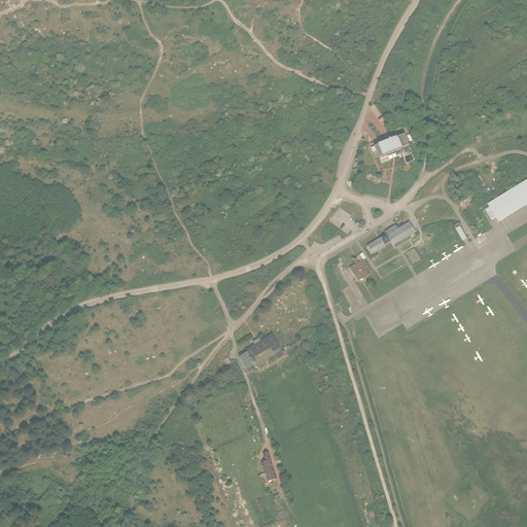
[(401,133),(374,143),(379,156),(408,146),(401,133)]
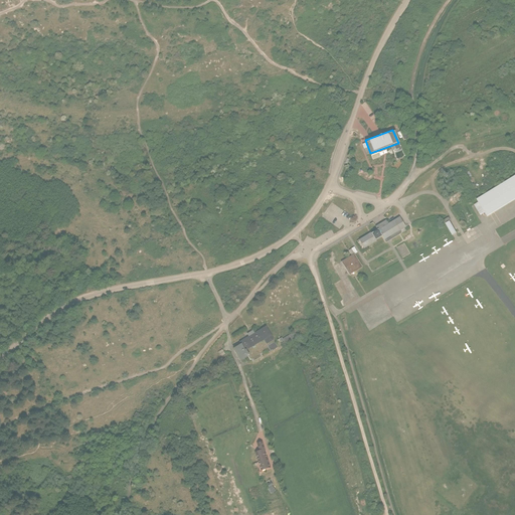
[(404,153),(401,149),(403,147),(400,143),(393,148),(398,157),(404,153)]
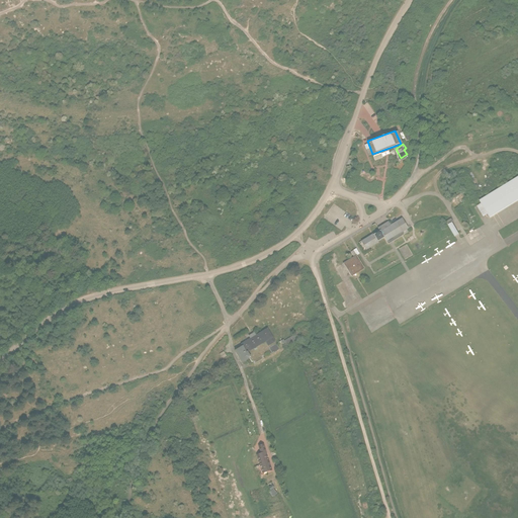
[(517,177),(481,200),(492,219),(517,202),(517,177)]
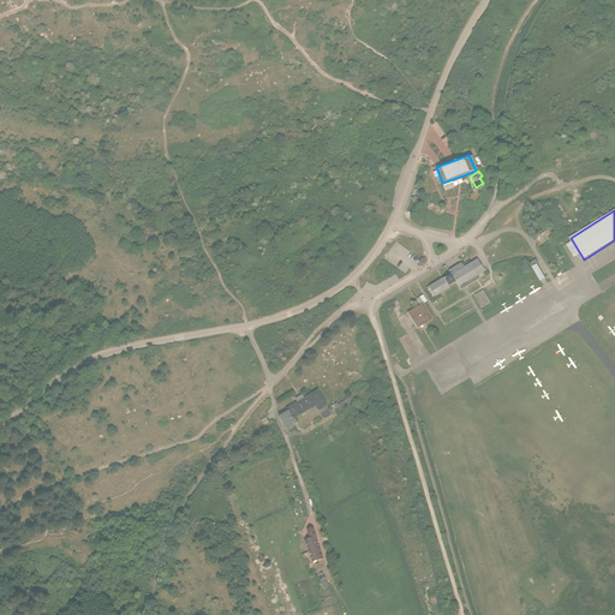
[(461,288),(464,287),(481,278),(478,274),(484,270),(477,257),(464,266),(461,262),(452,268),(449,269),(452,272),(429,286),(435,296),(449,287),(448,286),(457,281),(461,288)]
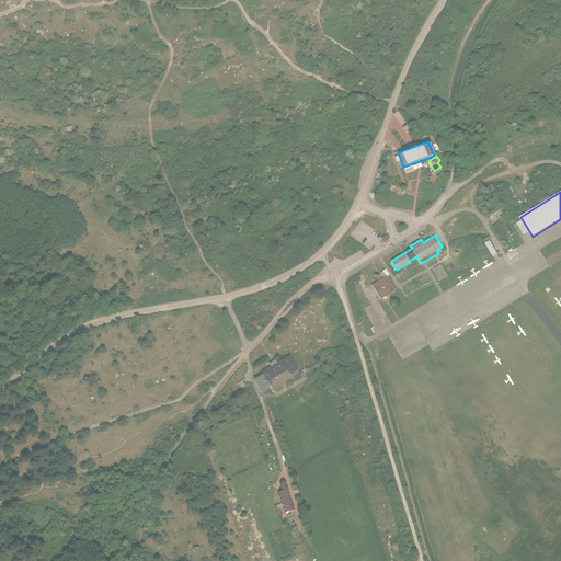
[(497,252),(490,240),(485,242),(493,255),(497,252)]
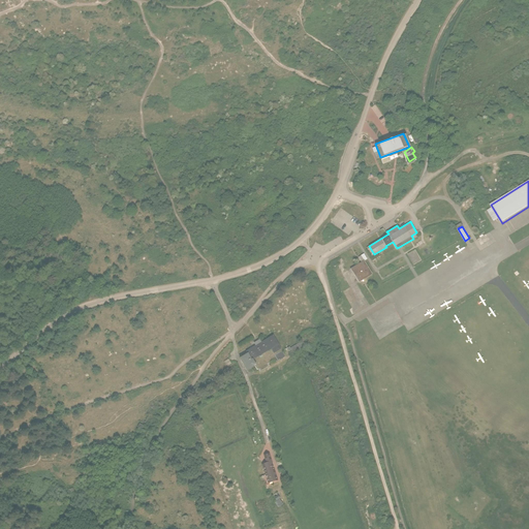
[(364,260),(350,269),(358,282),(372,274),(364,260)]
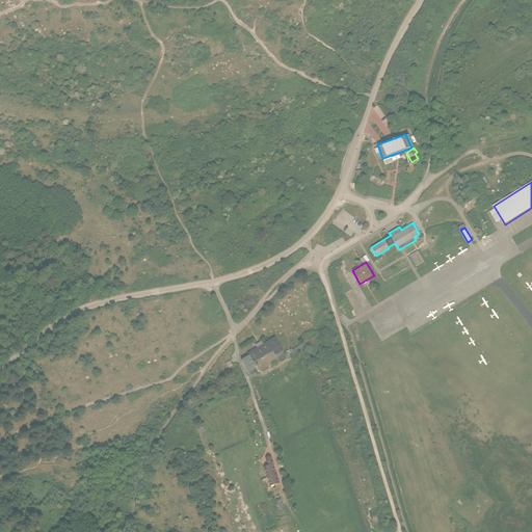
[(282,345),(275,336),(246,352),(248,354),(240,358),(248,373),(258,368),(254,362),(274,350),(281,361),(287,357),(281,346),(282,345)]
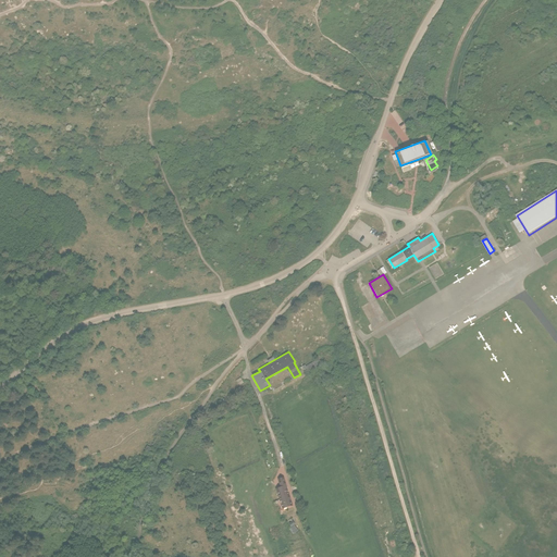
[(320,358),(302,368),(306,373),(323,363),(320,358)]
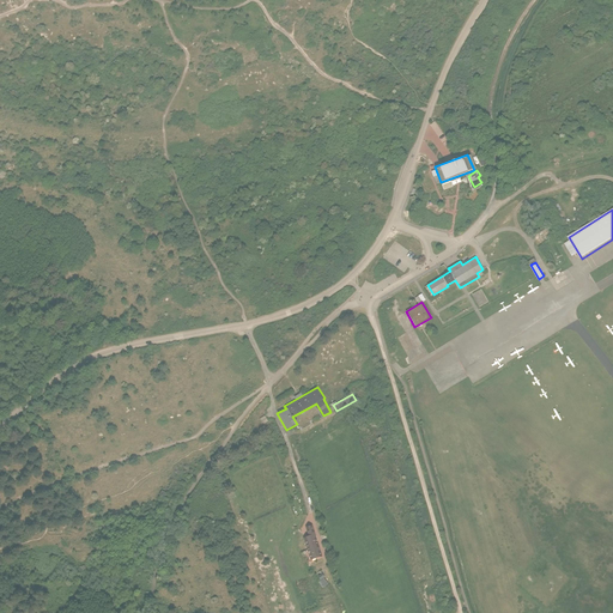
[(322,556),(311,525),(305,527),(308,536),(303,538),(310,560),(322,556)]
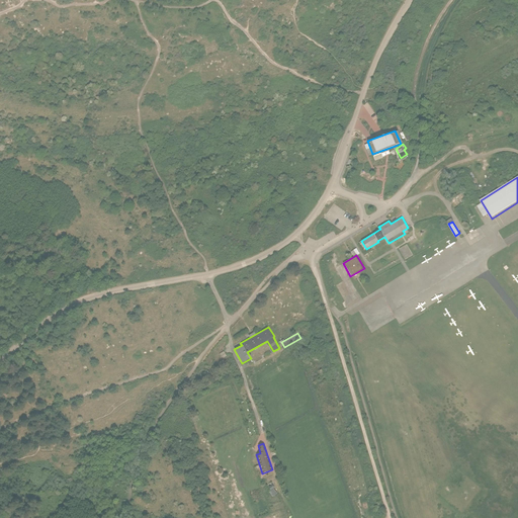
[(273,491),(271,492),(274,497),(279,493),(273,485),(270,487),(273,491)]
